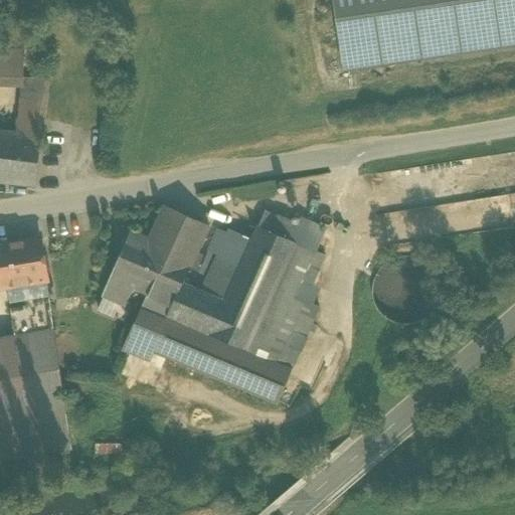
[(514,0),(332,0),(343,67),(514,41),(514,0)]
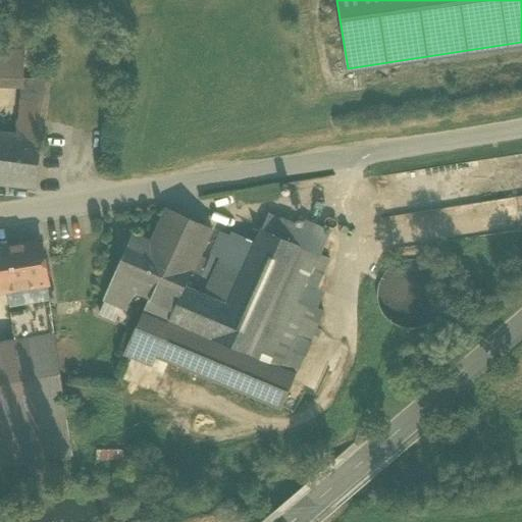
[(0,88),(21,89),(21,79),(0,77),(0,88)]
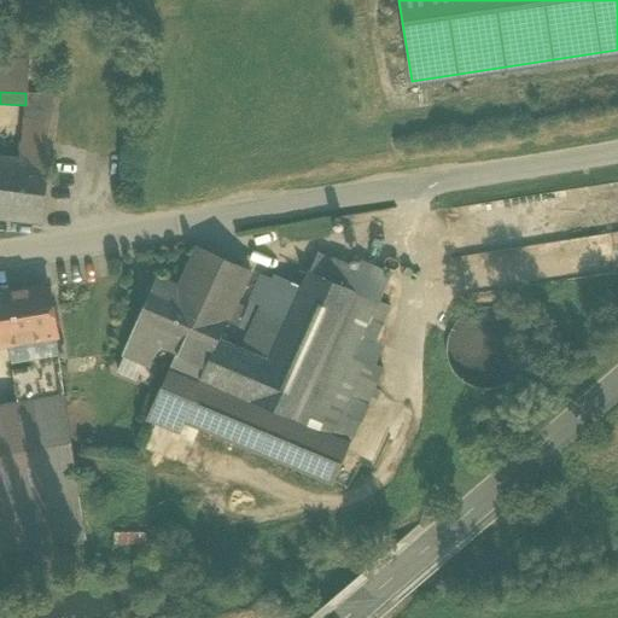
[(0,220),(42,225),(60,94),(25,93),(25,105),(23,128),(23,143),(21,143),(19,159),(0,158),(0,220)]
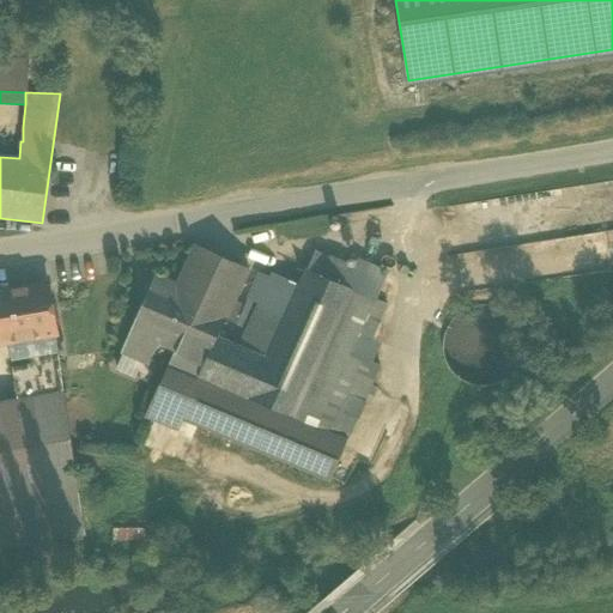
[(167,369),(198,382),(199,377),(328,431),(346,390),(267,357),(240,345),(218,337),(249,269),(196,246),(177,285),(177,286),(200,296),(176,350),(167,369)]
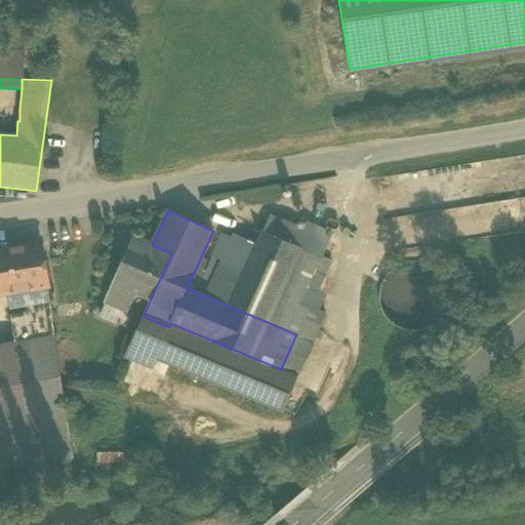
[(324,238),(270,215),(256,244),(229,306),(296,334),(303,321),(291,315),(318,254),(324,238)]
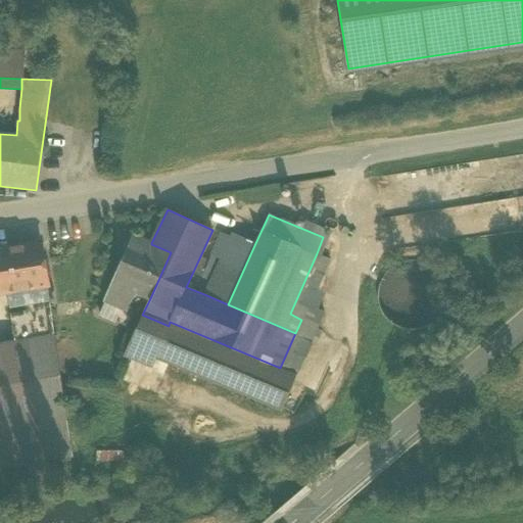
[(232,233),(204,294),(228,304),(255,243),(232,233)]
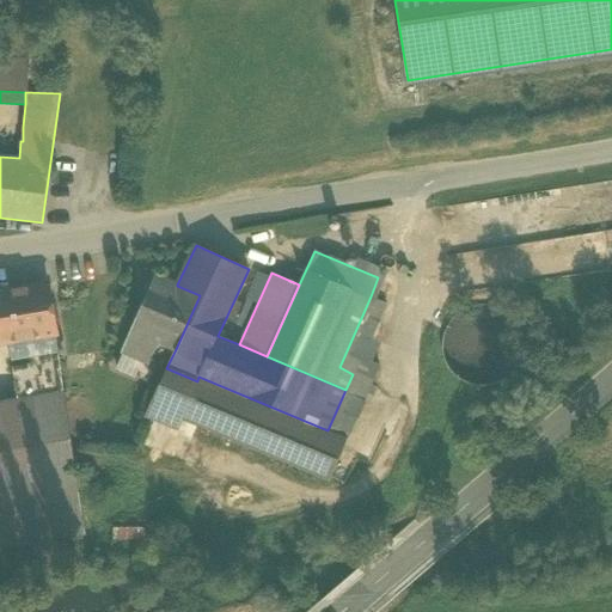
[(150,362),(159,342),(176,349),(200,295),(177,286),(177,285),(157,277),(123,352),(150,362)]
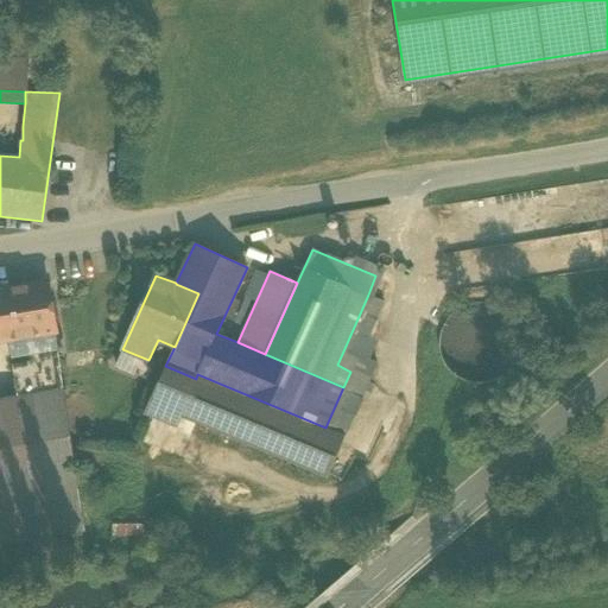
[(40,359),(57,356),(46,291),(0,298),(0,336),(7,335),(12,363),(40,359)]
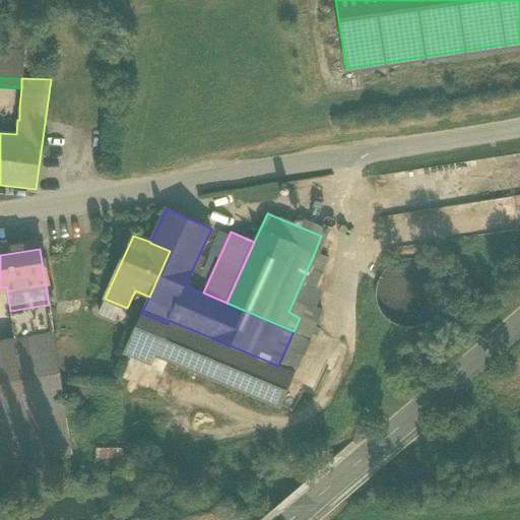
[(328,257),(315,252),(288,312),(300,318),(294,331),(278,366),(169,320),(168,324),(169,325),(155,353),(155,354),(280,406),(296,373),(295,371),(322,309),(308,303),(328,257)]
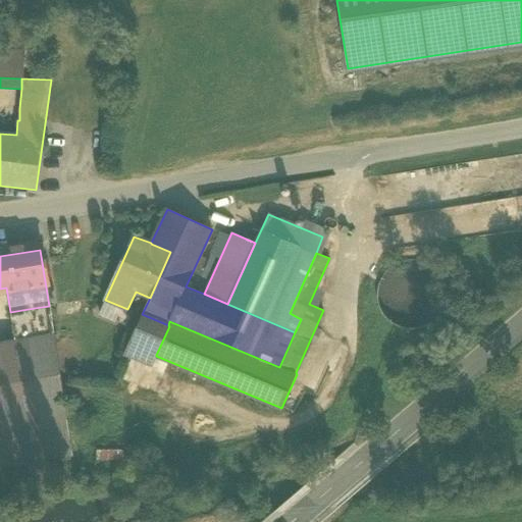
[(121,323),(127,309),(105,300),(99,313),(121,323)]
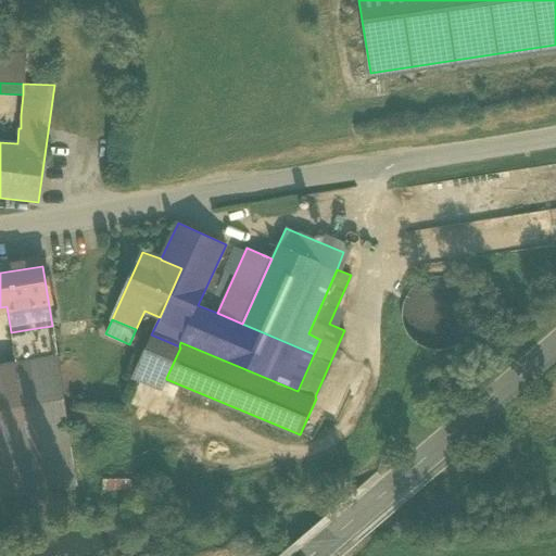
[(37,328),(11,332),(15,363),(41,358),(37,328)]
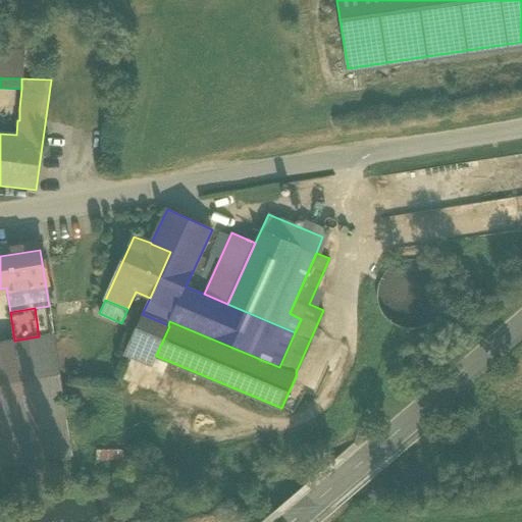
[(168,325),(142,314),(124,353),(152,365),(156,356),(156,355),(169,326),(168,325)]
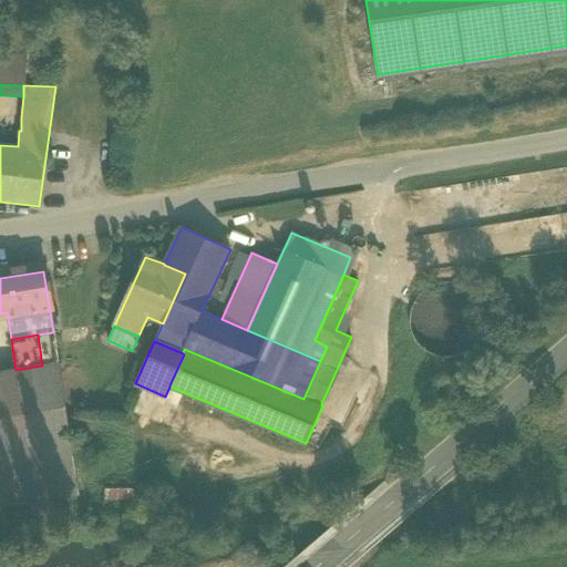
[(42,366),(16,370),(0,371),(0,506),(79,495),(72,451),(59,363),(42,366)]
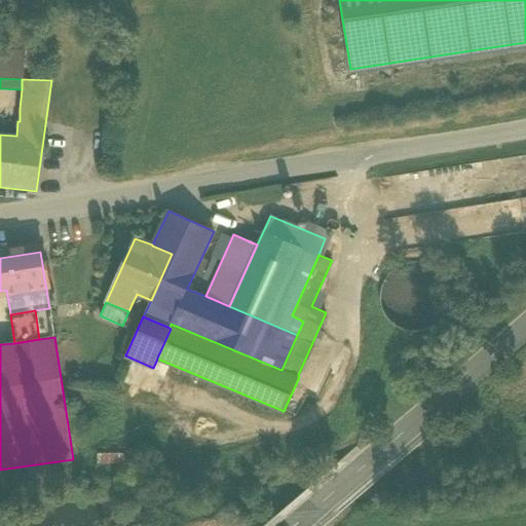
[(98,462),(125,460),(124,450),(97,451),(98,462)]
